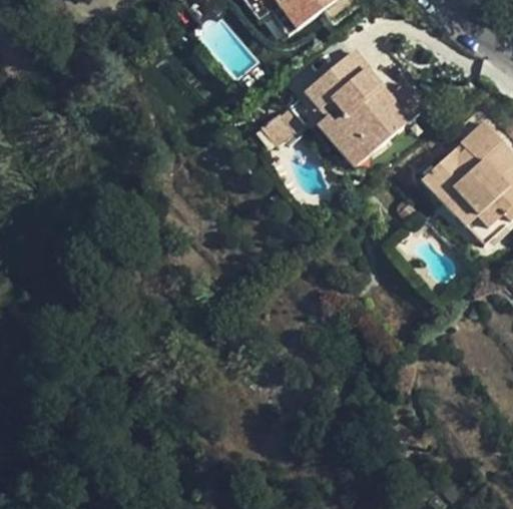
[(258,16),(270,7),(277,3),(275,0),(251,0),(247,3),(258,16)]
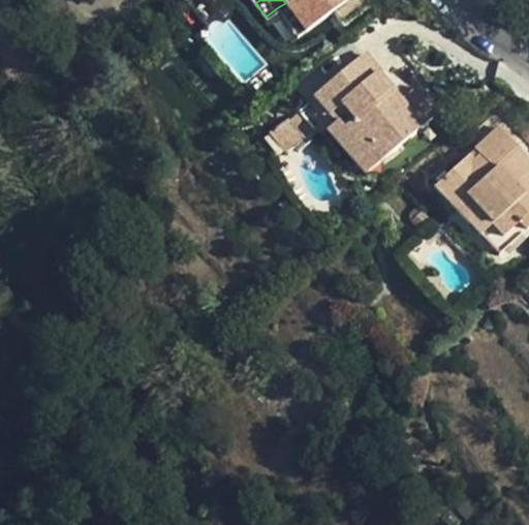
[(283,0),(305,29),(344,0),(283,0)]
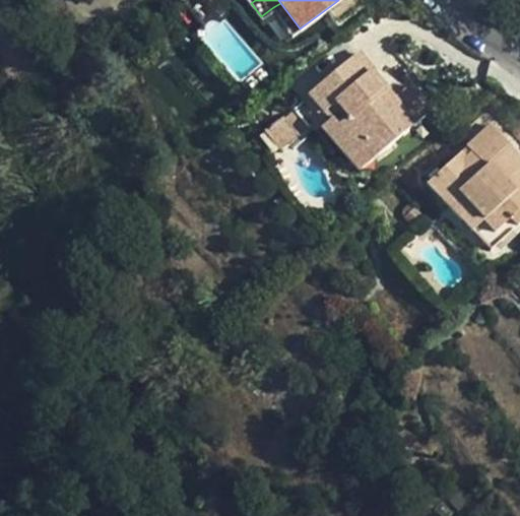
[(280,3),(273,7),(293,34),(300,28),(280,3)]
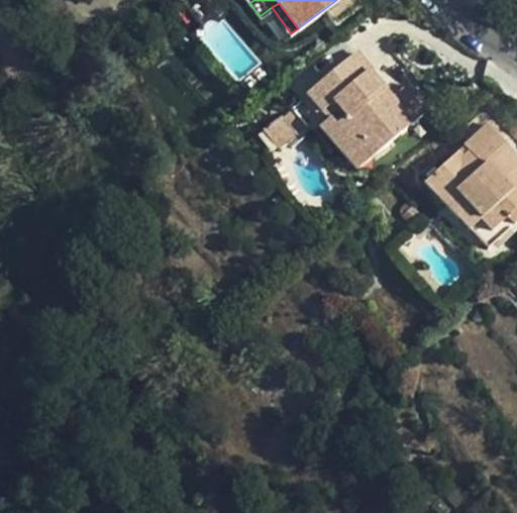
[(376,92),(382,87),(367,69),(369,67),(354,49),(307,91),(320,107),(332,97),(347,115),(336,125),(352,144),(362,136),(375,152),(425,109),(403,84),(389,95),(384,101),(376,92)]
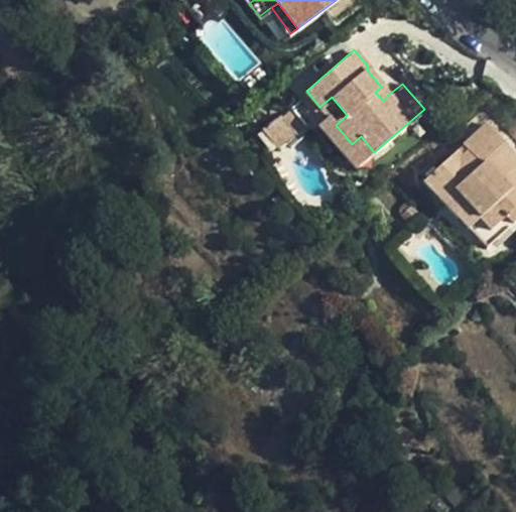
[(383,101),(388,95),(381,87),(375,92),(383,101)]
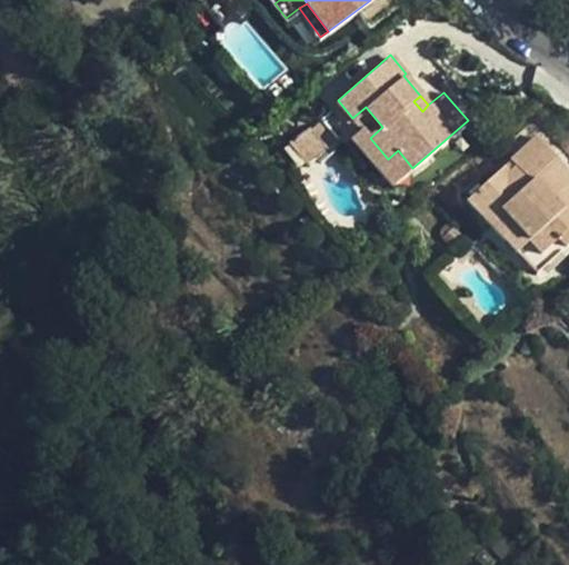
[(361,128),(370,138),(382,127),(366,107),(352,118),(361,128)]
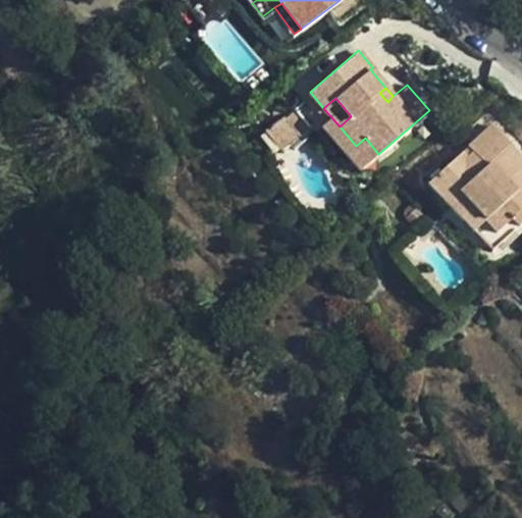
[(283,144),(302,126),(286,111),(268,128),(283,144)]
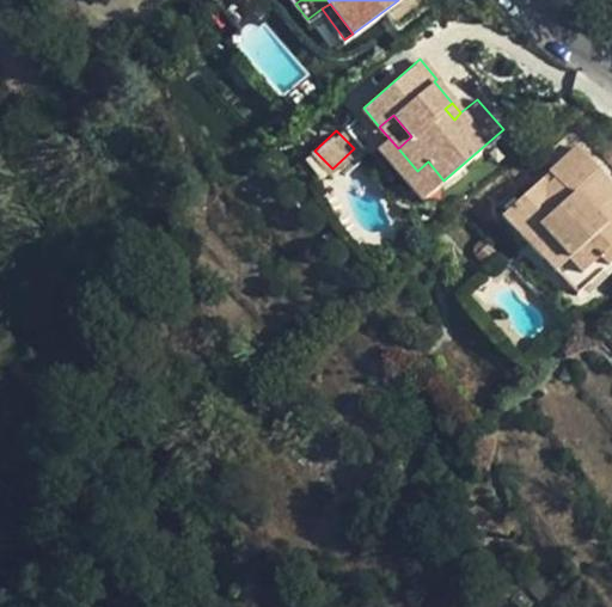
[(378,146),(407,181),(417,171),(398,148),(389,138),(378,146)]
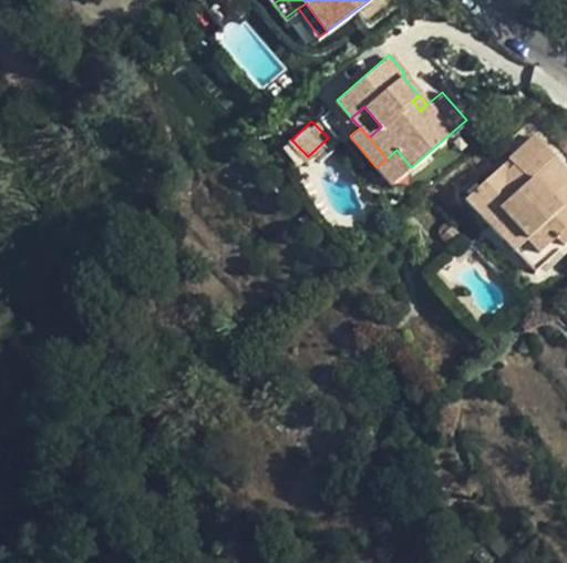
[(555,191),(564,182),(566,178),(566,167),(534,133),(508,157),(509,159),(514,164),(508,170),(504,164),(467,200),(497,231),(509,219),(547,259),(566,239),(566,197),(564,201),(555,191)]
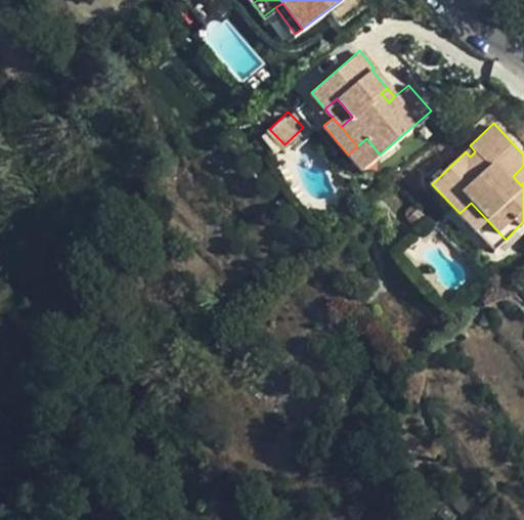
[(361,170),(380,155),(366,138),(357,146),(348,155),(361,170)]
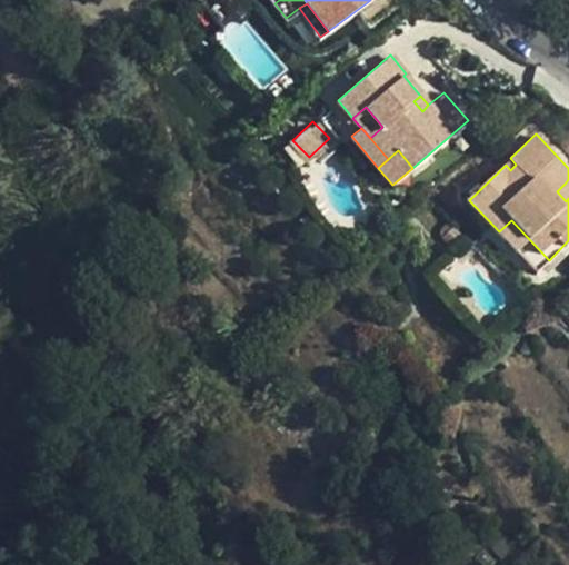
[(516,165),(511,159),(506,165),(510,170),(516,165)]
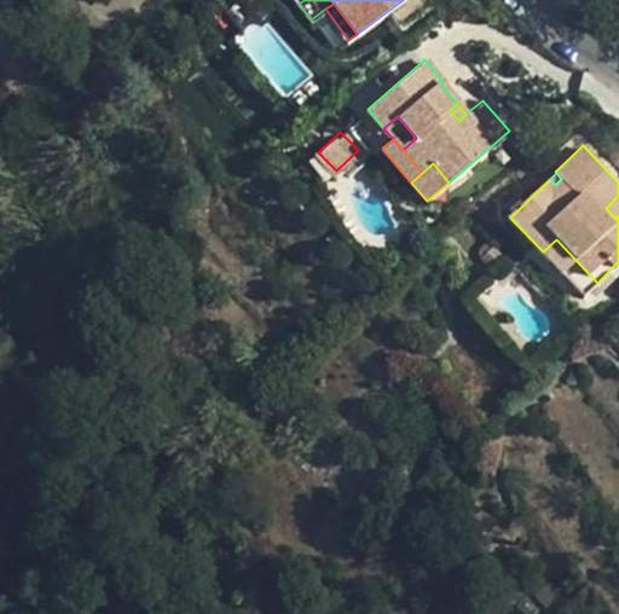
[(615,219),(618,215),(618,201),(615,198),(606,208),(615,219)]
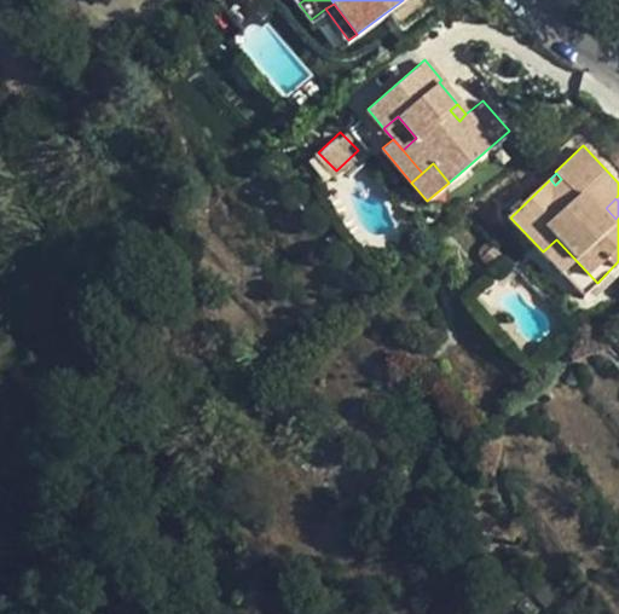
[(584,295),(597,283),(556,239),(543,252),(584,295)]
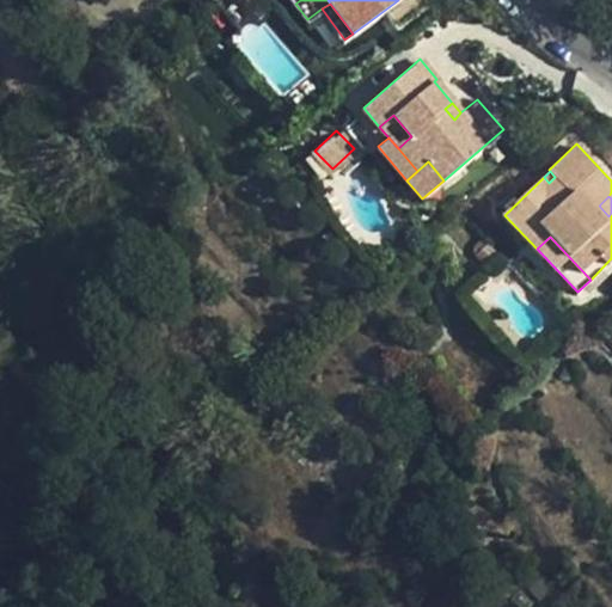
All buildings are outlined.
